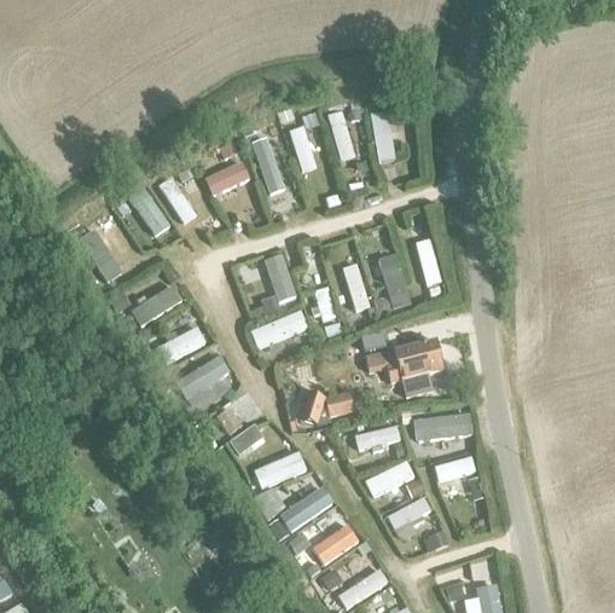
[(422,98),(408,99),(408,105),(408,109),(422,109),(422,104),(422,98)]
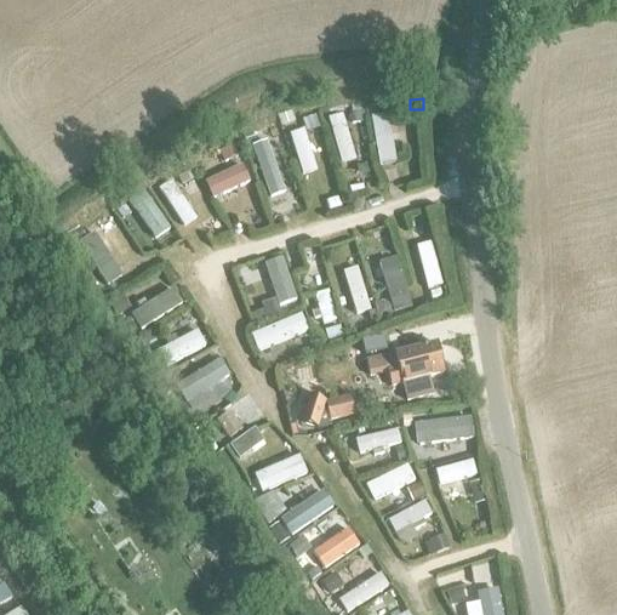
[(378,100),(367,101),(369,106),(369,113),(380,112),(378,106),(378,100)]
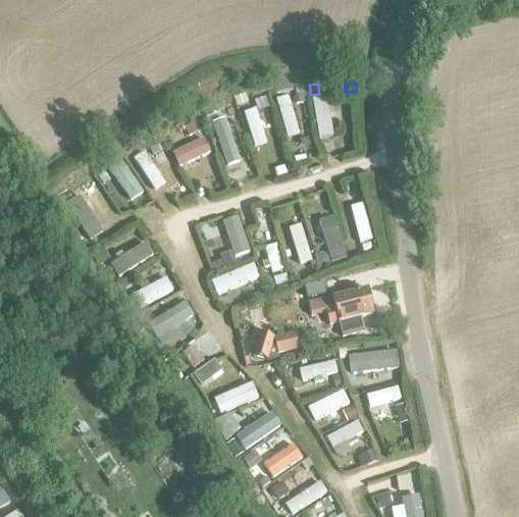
[(247,89),(235,93),(237,99),(238,102),(250,98),(249,95),(247,89)]
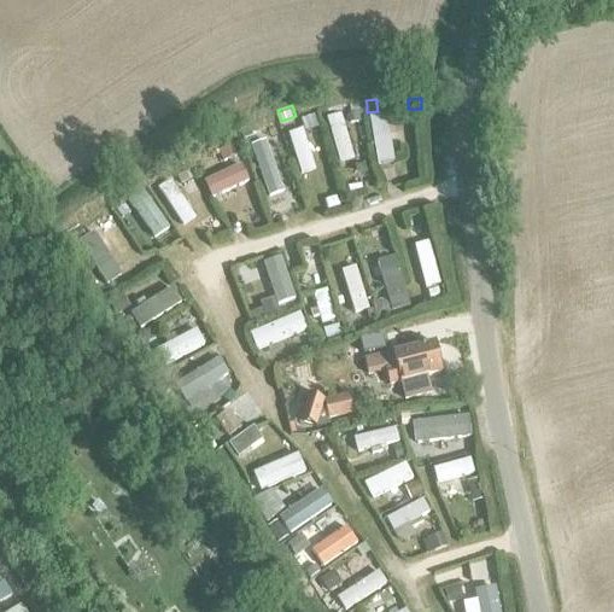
[(355,106),(350,106),(352,120),(366,117),(363,105),(355,106)]
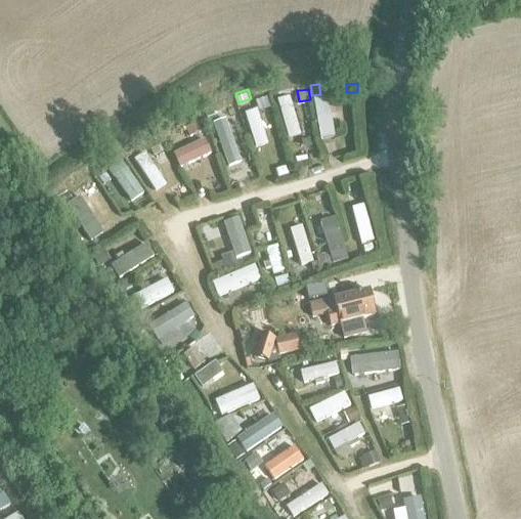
[(329,93),(314,95),(320,137),(335,135),(331,107),(336,106),(335,99),(330,100),(329,93)]
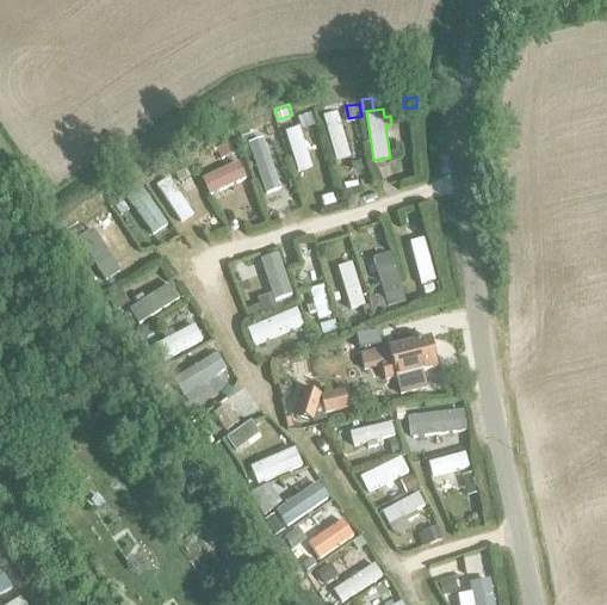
[(322,116),(336,158),(352,153),(338,110),(322,116)]
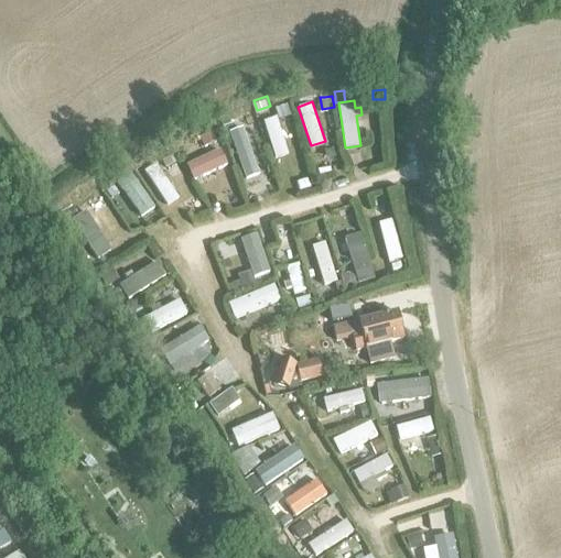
[(278,115),(263,119),(274,156),(289,152),(278,115)]
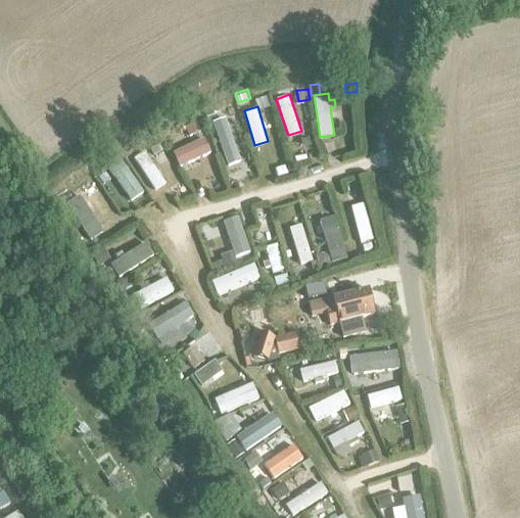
[(225,119),(214,123),(227,157),(238,153),(225,119)]
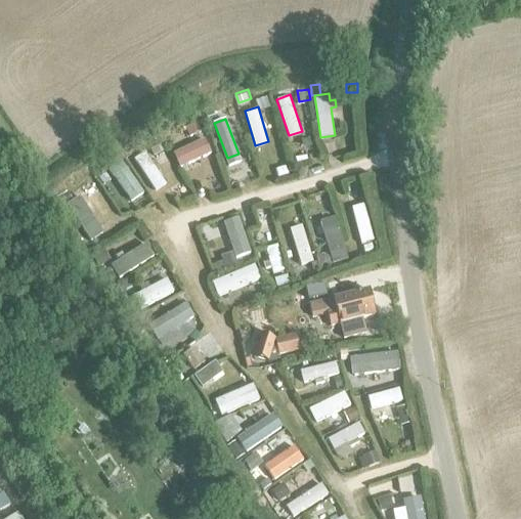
[(198,121),(187,125),(189,129),(191,133),(202,129),(198,121)]
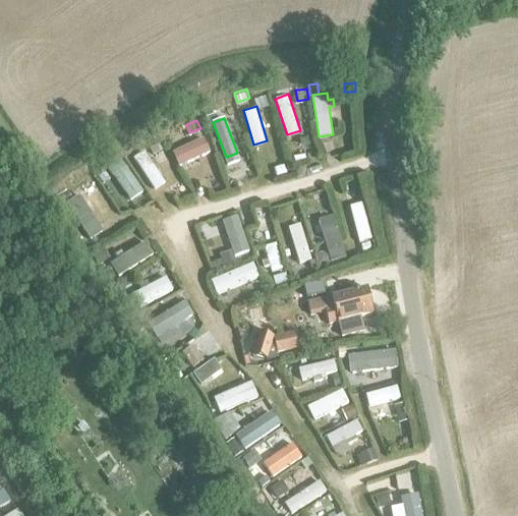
[(204,136),(172,151),(179,165),(189,160),(191,164),(197,161),(195,157),(210,151),(204,136)]
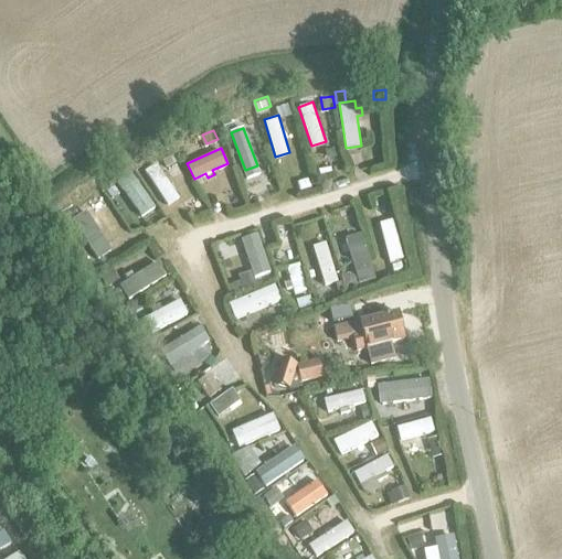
[(177,151),(165,157),(168,163),(169,164),(180,159),(180,157),(177,151)]
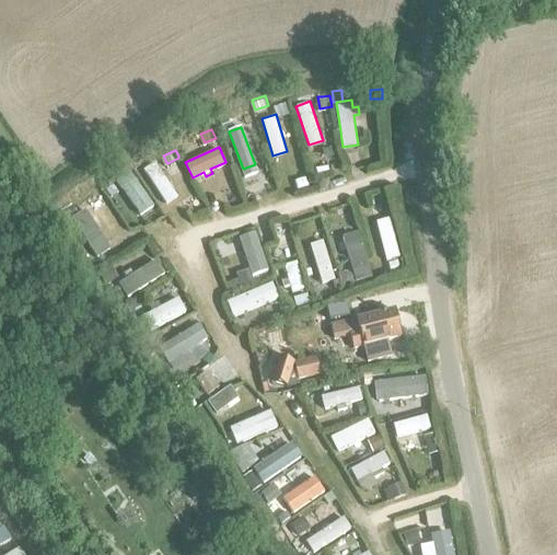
[(155,160),(144,168),(166,203),(178,195),(155,160)]
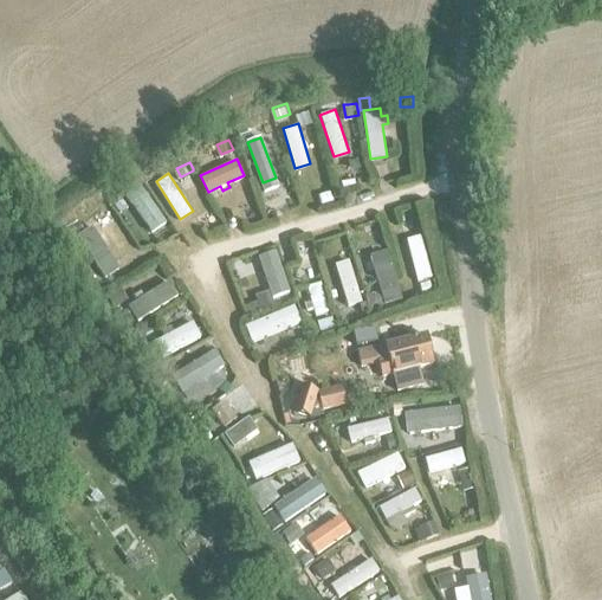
[(142,182),(127,193),(151,232),(167,221),(142,182)]
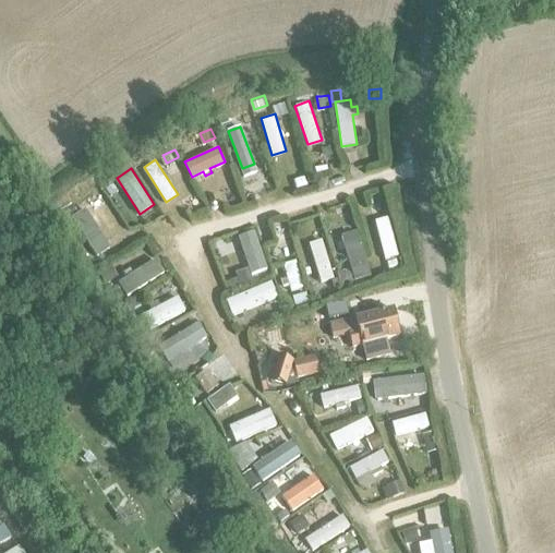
[(115,180),(107,184),(110,189),(112,192),(120,188),(118,184),(115,180)]
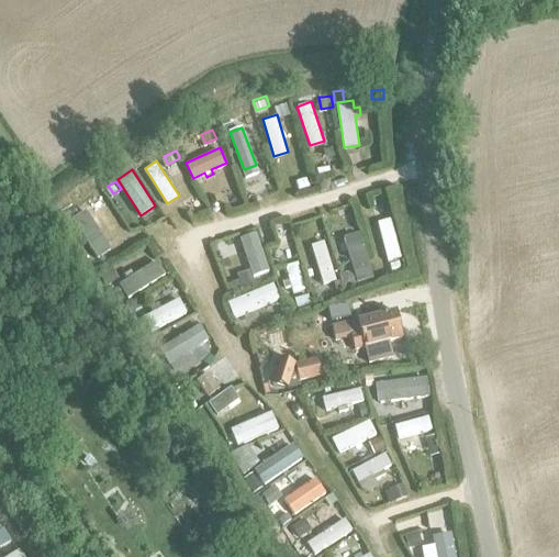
[(73,202),(64,208),(70,216),(79,211),(73,202)]
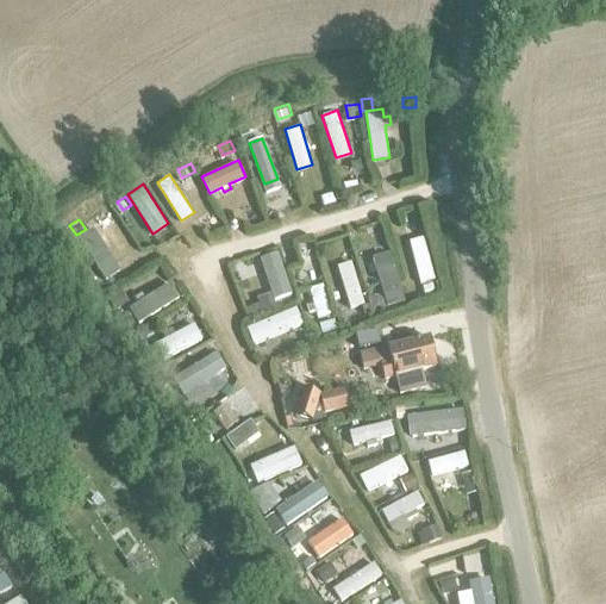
[(83,231),(107,267),(118,260),(106,243),(112,240),(106,230),(100,234),(94,224),(83,231)]
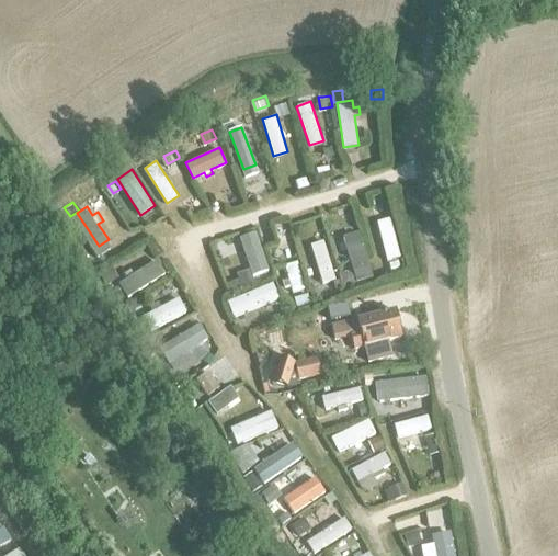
[(391,216),(377,220),(387,260),(402,256),(391,216)]
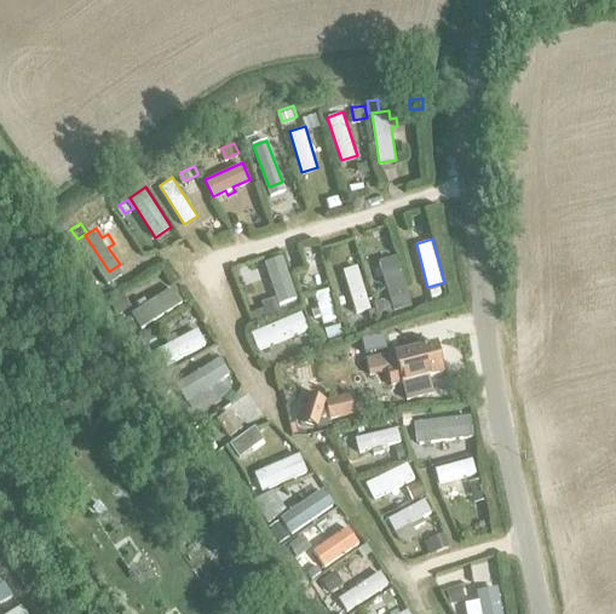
[(387,250),(372,256),(385,298),(401,293),(387,250)]
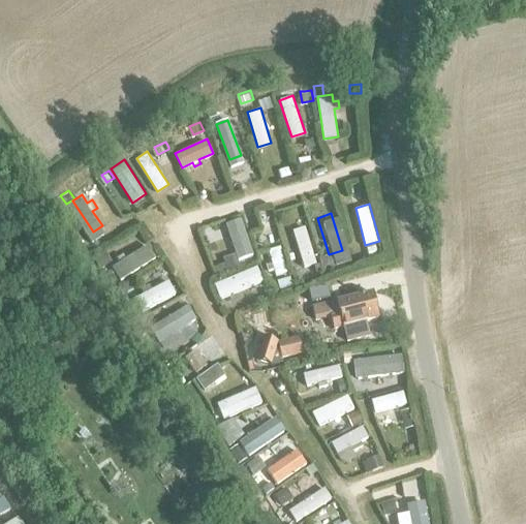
[(307,225),(294,229),(304,266),(317,262),(307,225)]
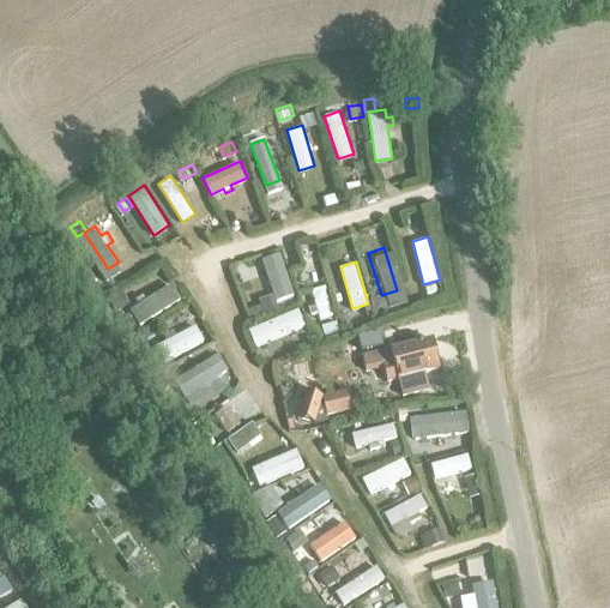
[(436,282),(426,286),(429,296),(440,294),(436,282)]
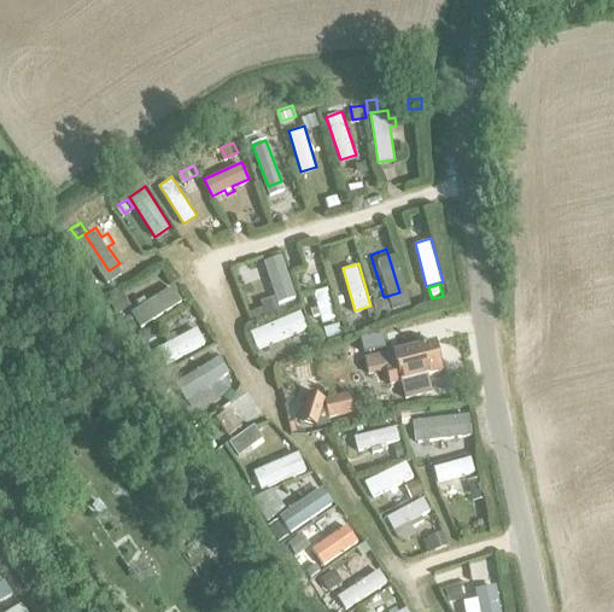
[(173,285),(130,312),(140,327),(182,301),(173,285)]
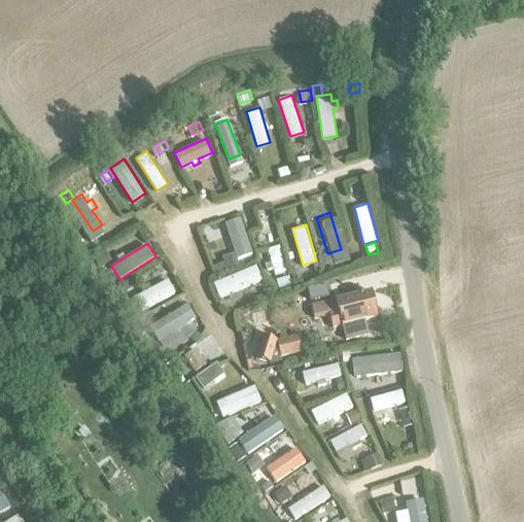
[(279,244),(268,248),(271,259),(264,262),(267,270),(273,268),(275,274),(287,270),(279,244)]
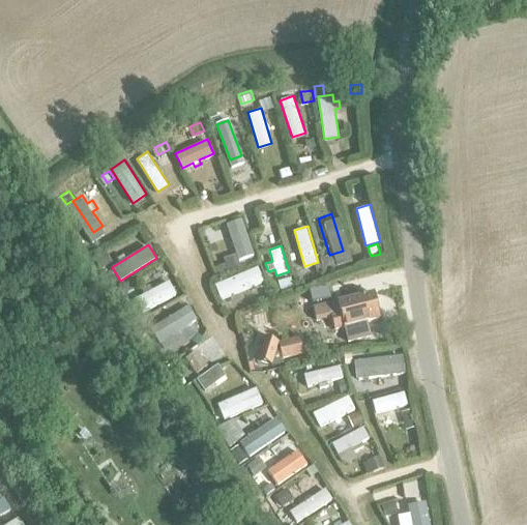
[(101,253),(95,256),(100,264),(107,260),(112,257),(107,249),(101,253)]
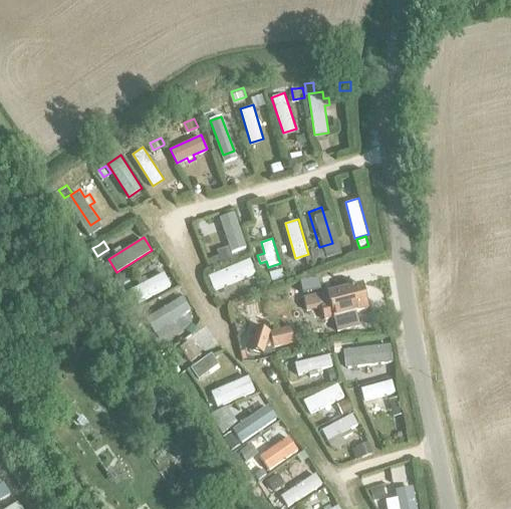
[(230,244),(219,248),(220,253),(223,261),(235,257),(230,244)]
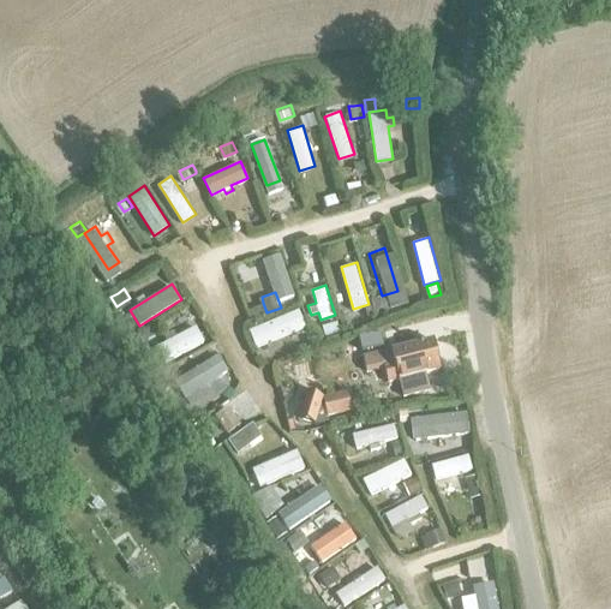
[(381,296),(373,298),(377,311),(391,308),(389,300),(381,296)]
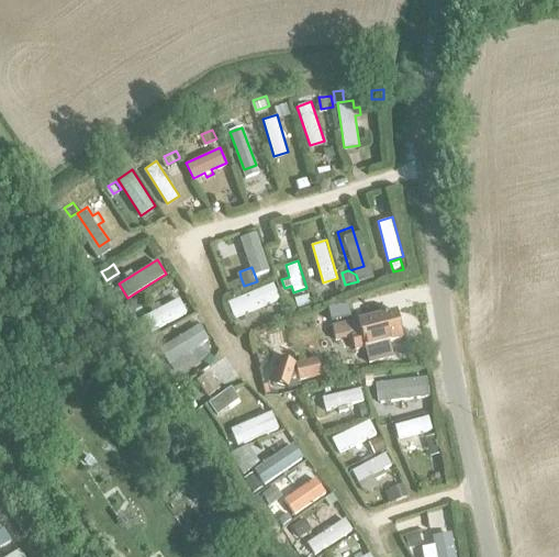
[(241,277),(227,281),(231,290),(244,286),(241,277)]
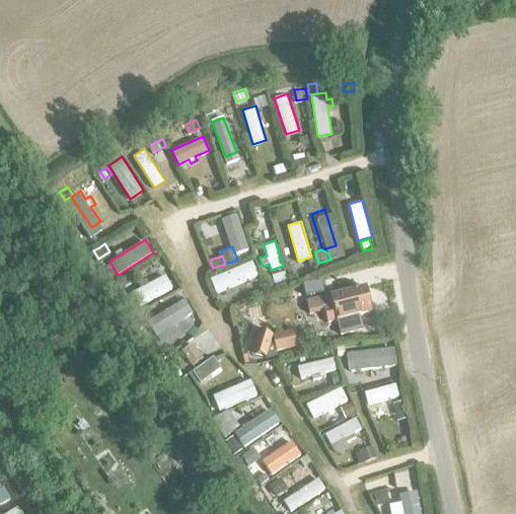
[(252,260),(210,278),(216,292),(259,274),(252,260)]
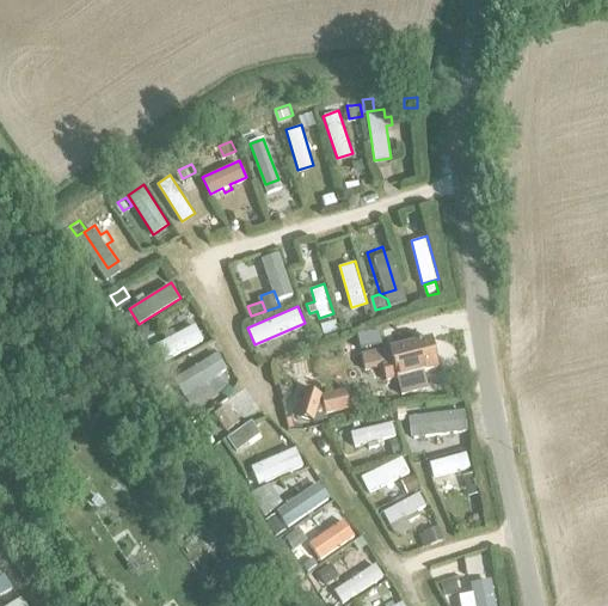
[(336,318),(321,323),(325,335),(339,330),(336,318)]
